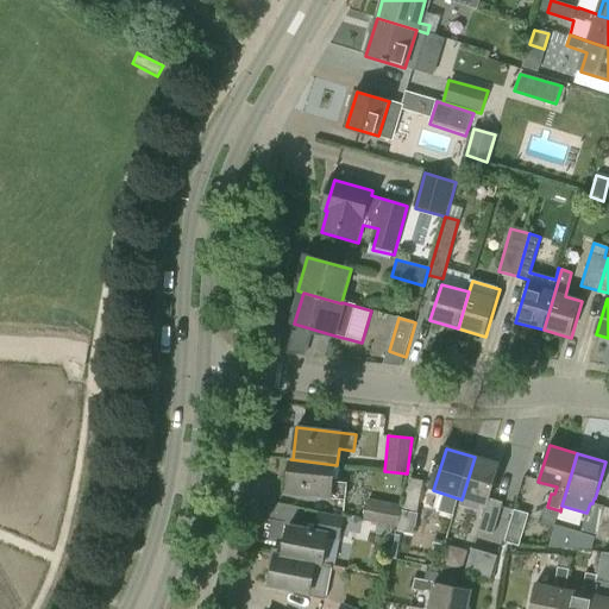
[(475,457),(462,500),(484,507),(477,531),(491,535),(502,503),(493,501),(503,466),(475,457)]
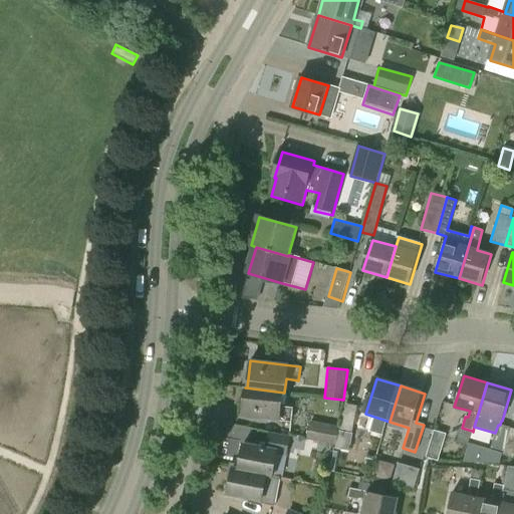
[(284,393),(245,388),(241,416),(291,422),(293,409),(280,407),(282,393),(284,393)]
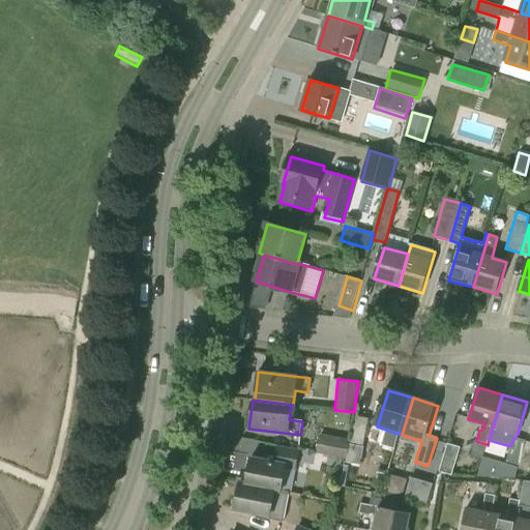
[(354,416),(349,440),(349,445),(361,448),(367,419),(354,416)]
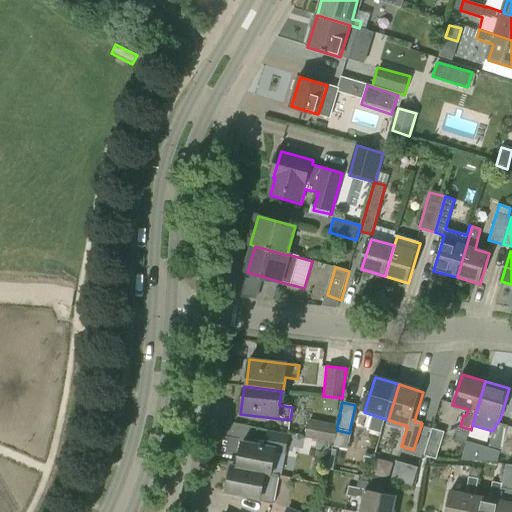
[(305,436),(304,440),(307,440),(307,439),(334,444),(337,430),(337,425),(308,419),(305,436)]
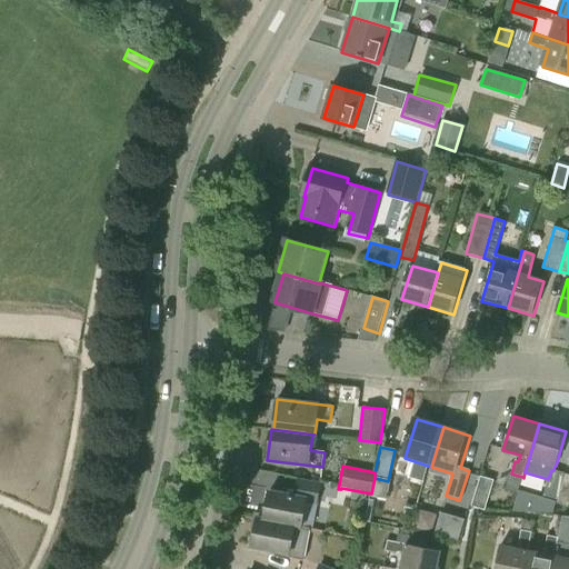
[(548,479),(543,495),(555,498),(557,498),(563,473),(553,470),(551,470),(548,479)]
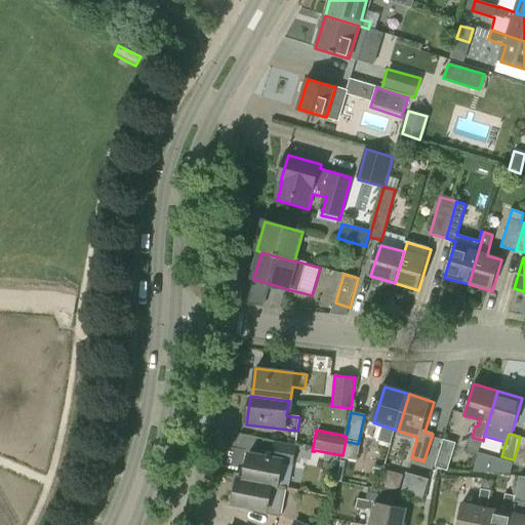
[(524,438),(520,437),(514,459),(524,462),(524,438)]
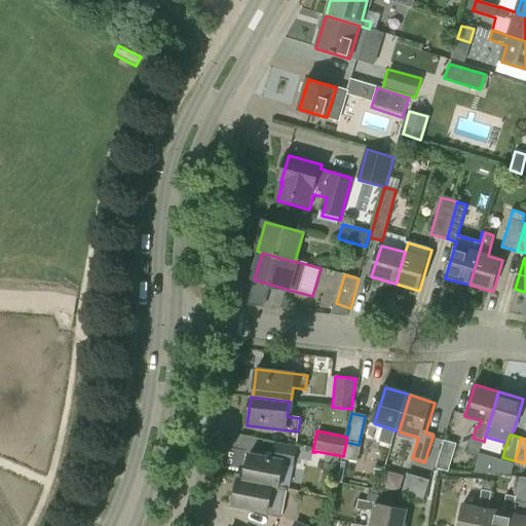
[(456,444),(444,441),(435,468),(448,472),(456,444)]
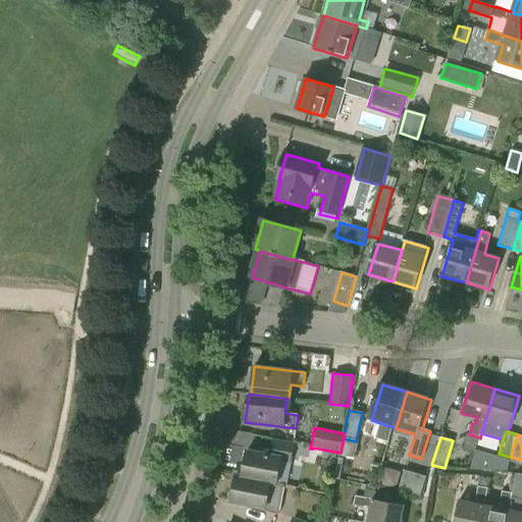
[(270,456),(247,451),(242,476),(237,475),(236,477),(239,478),(239,476),(271,483),(271,482),(276,483),(281,458),(292,460),(295,446),(273,440),(270,456)]
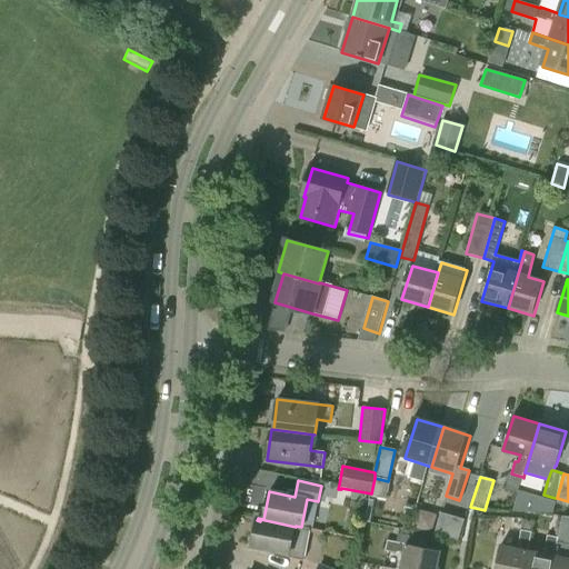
[(519,491),(512,511),(537,512),(551,513),(555,502),(519,491)]
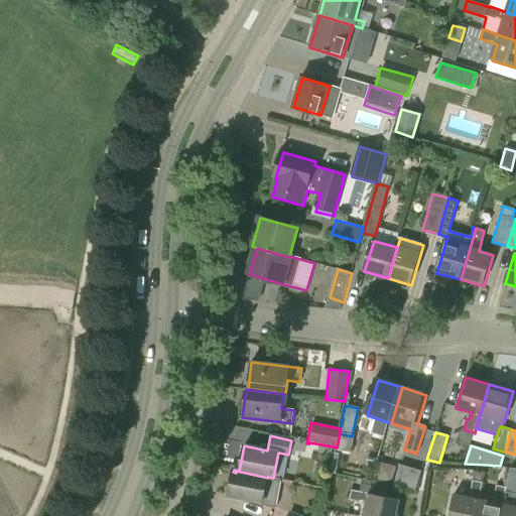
[(394,472),(390,466),(381,463),(376,477),(391,481),(394,472)]
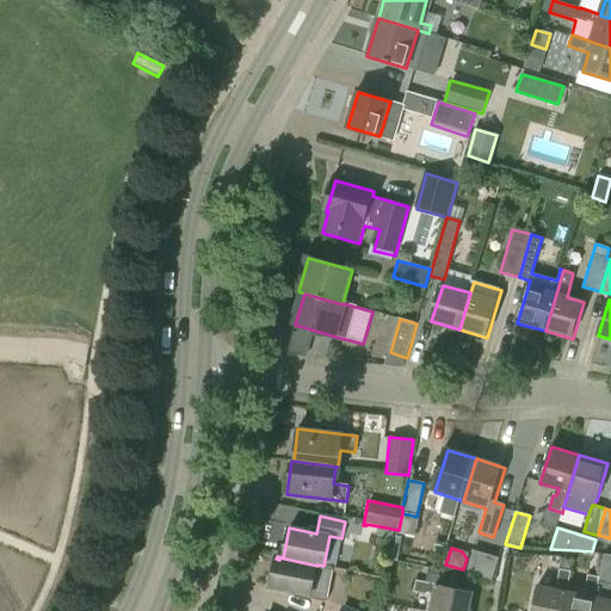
[(473,551),(467,572),(492,578),(498,559),(473,551)]
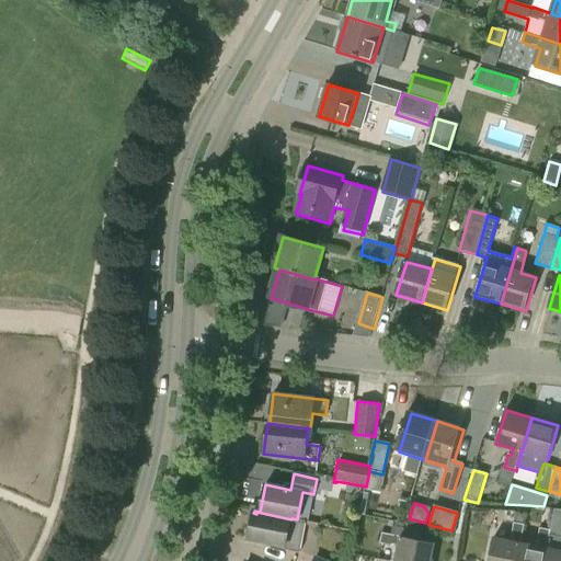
[(253,513),(248,539),(286,547),(285,550),(301,553),(308,522),(297,519),(292,518),(292,519),(256,512),(256,514),(253,513)]
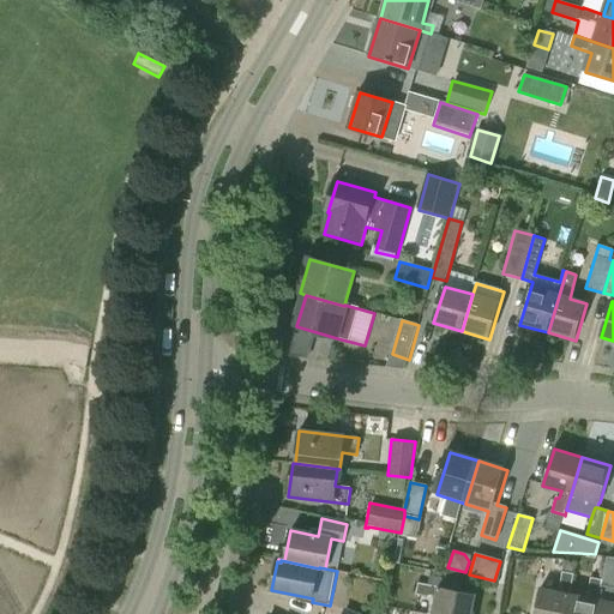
[(539,613),(567,613),(572,596),(576,577),(565,575),(561,594),(543,590),(539,613)]
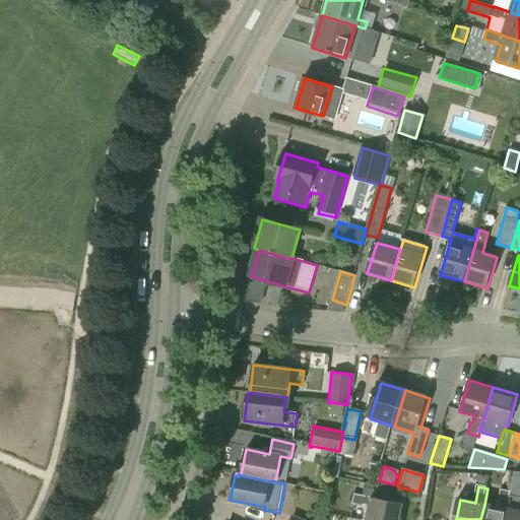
[(503,492),(500,508),(484,505),(480,519),(506,519),(508,510),(509,510),(511,499),(512,494),(503,492)]
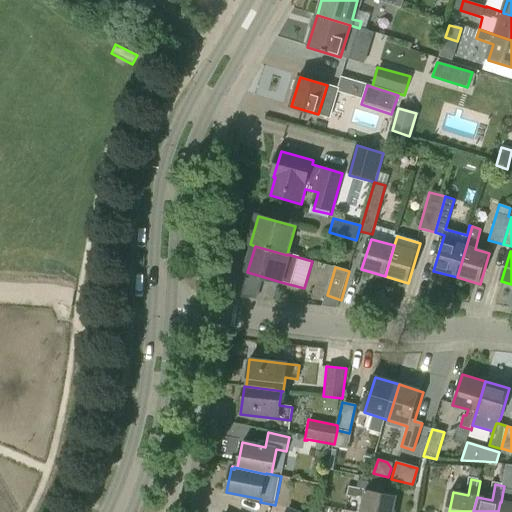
[(350,499),(365,502),(362,511),(395,511),(398,498),(366,493),(352,490),(350,499)]
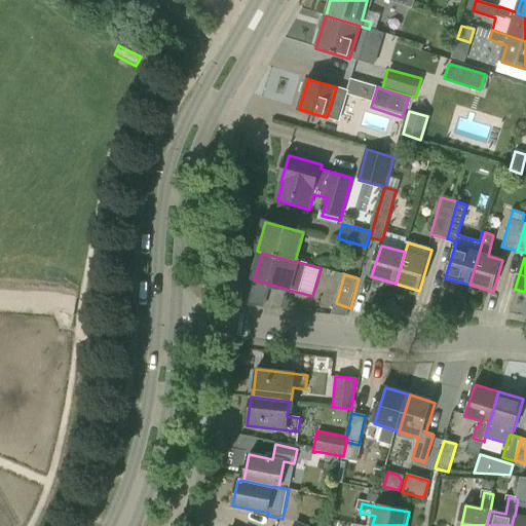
[(525,525),(525,505),(517,504),(515,516),(514,516),(512,525),(525,525)]
